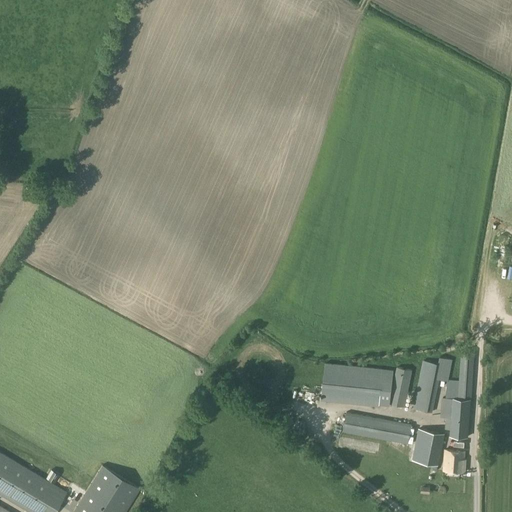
[(447,381),(447,394),(459,394),(458,399),(471,400),(475,352),(461,351),(459,382),(448,381),(447,381)]
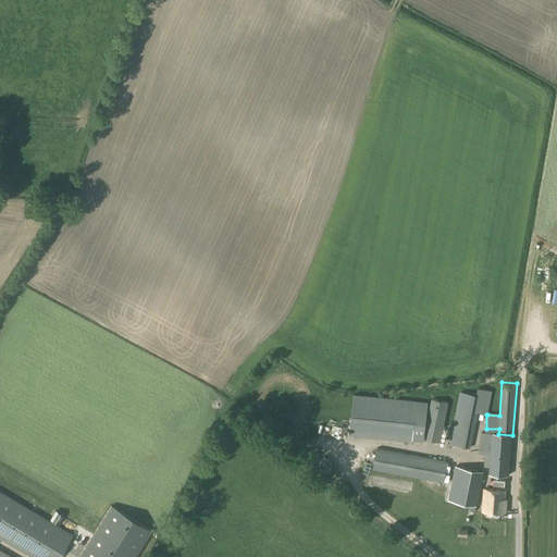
[(461,393),(450,444),(470,448),(478,412),(487,415),(492,392),(479,390),(478,395),(461,393)]
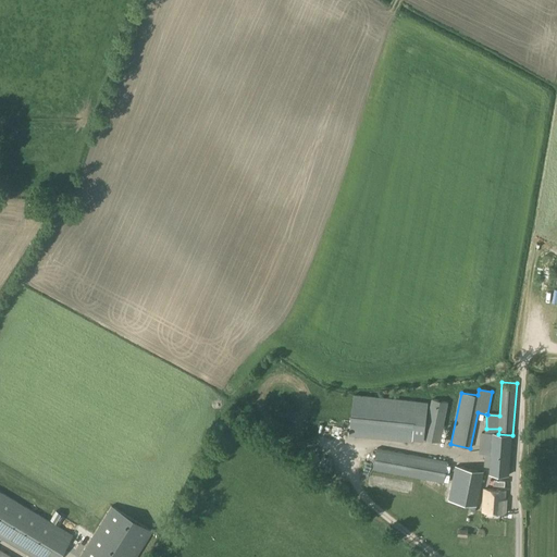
[(354,395),(349,436),(413,443),(415,428),(425,429),(428,429),(429,417),(429,403),(354,395)]
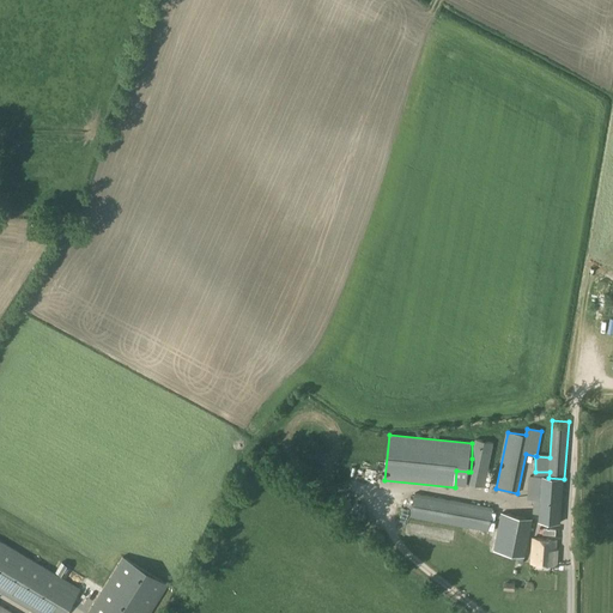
[(468,472),(466,483),(485,486),(495,443),(475,439),(472,459),(471,472),(468,472)]
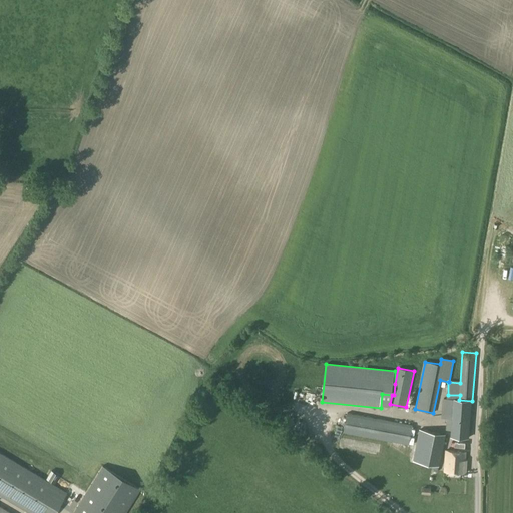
[(444,399),(442,419),(447,419),(446,430),(452,430),(454,399),(444,399)]
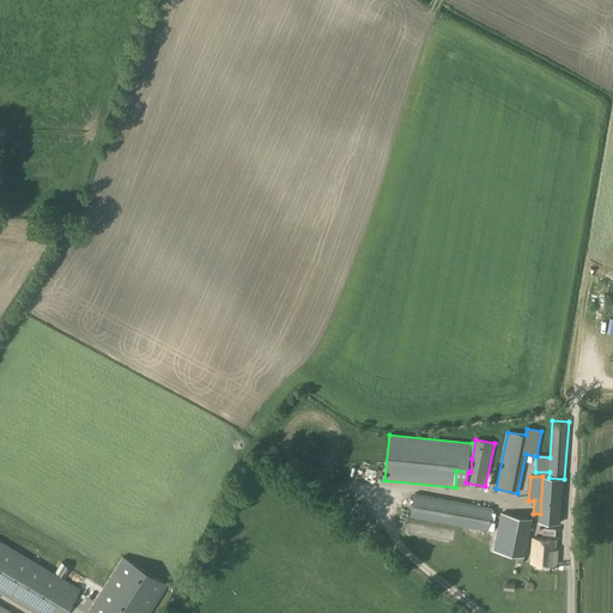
[(548,478),(542,477),(540,514),(539,522),(560,523),(564,479),(548,478)]
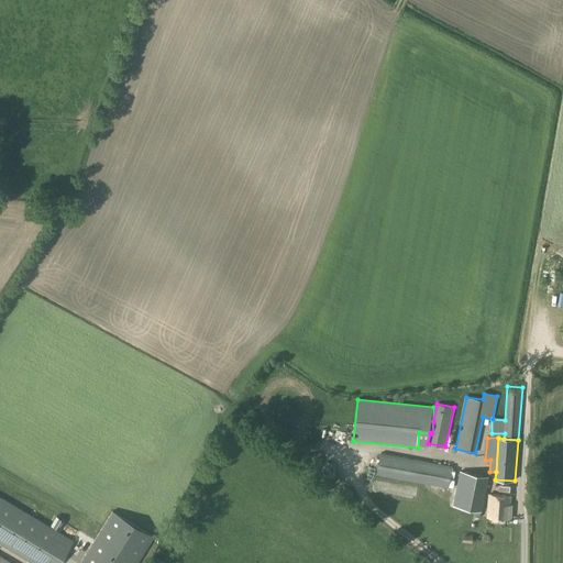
[(382,453),(377,474),(449,488),(453,466),(382,453)]
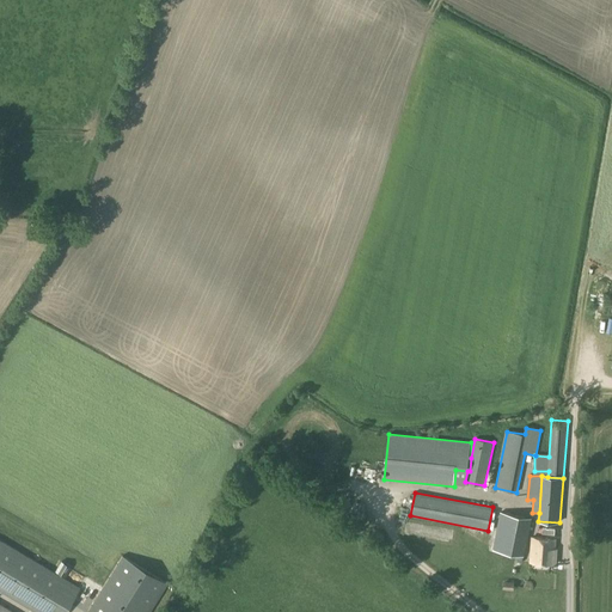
[(516,554),(525,555),(525,556),(527,542),(522,540),(528,518),(501,513),(493,550),(516,554)]
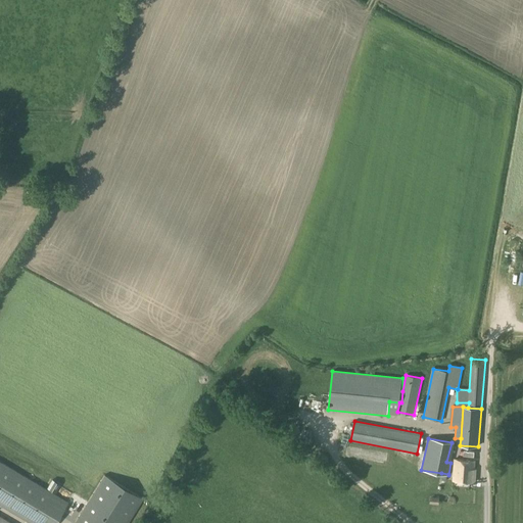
[(455,460),(454,480),(476,481),(477,470),(474,470),(475,461),(455,460)]
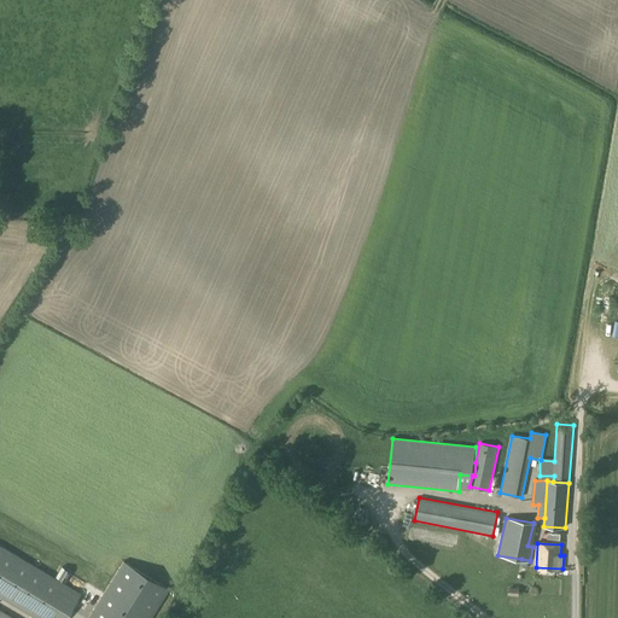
[(0,596),(36,617),(65,617),(80,593),(0,547),(0,596)]
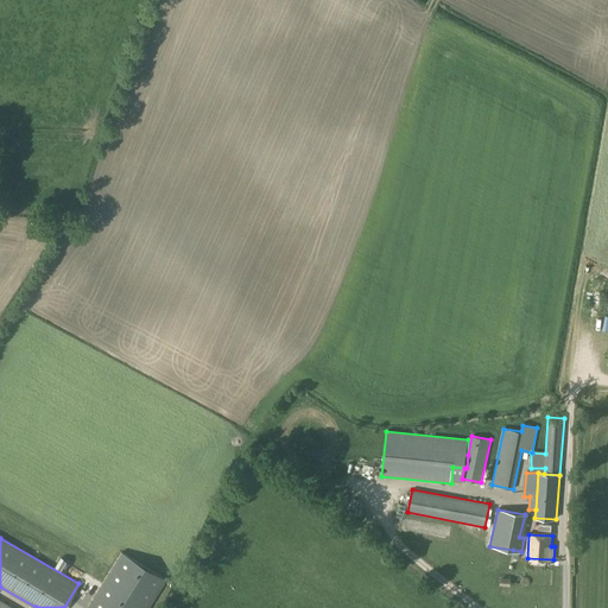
[(86,607),(149,607),(168,580),(121,552),(86,607)]
